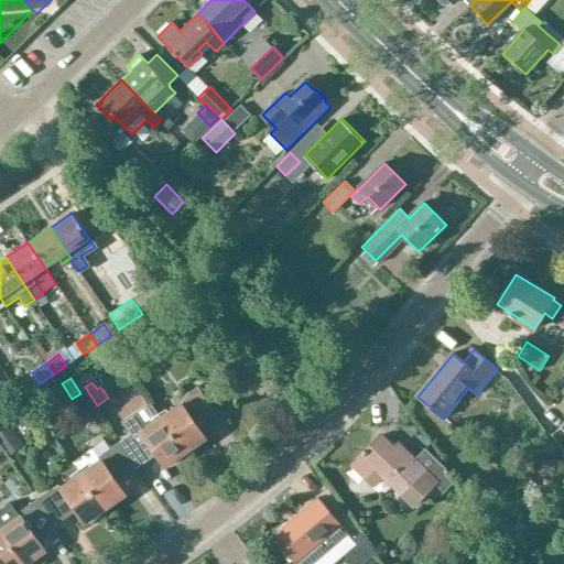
[(162,420),(185,453),(206,440),(197,426),(215,413),(197,388),(179,401),(182,405),(162,420)]
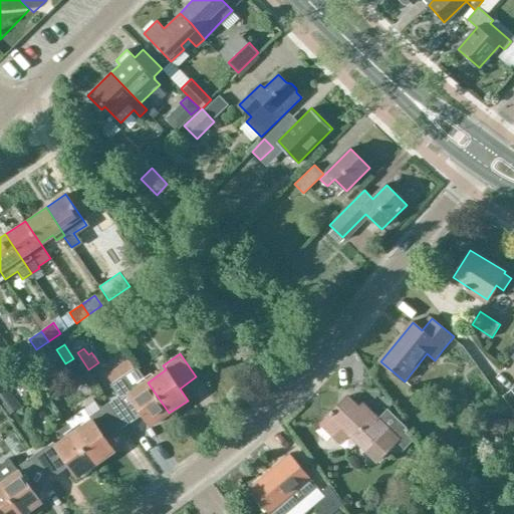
[(119,396),(108,404),(124,427),(143,415),(151,426),(169,413),(148,382),(137,366),(136,367),(111,384),(119,396)]
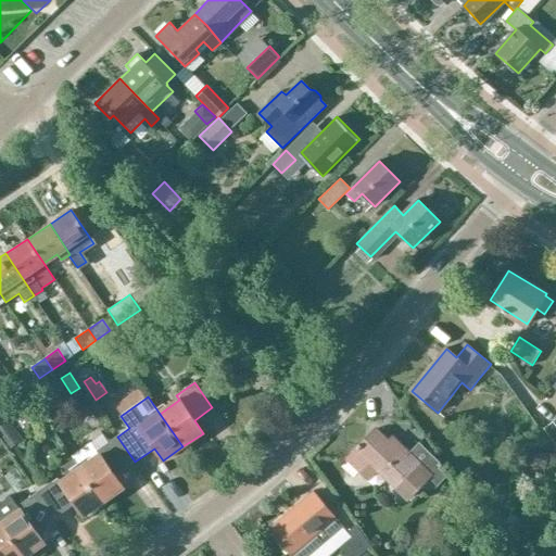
[(22,407),(22,412),(24,416),(29,416),(33,414),(34,408),(30,405),(26,404),(22,407)]
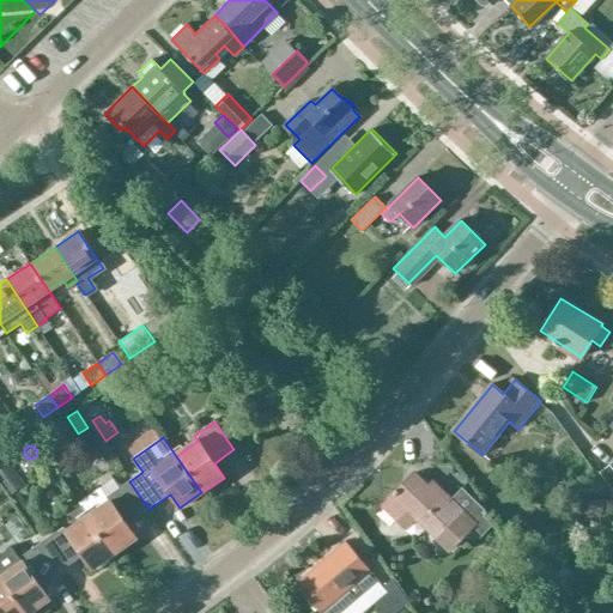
[(612,461),(599,473),(612,491),(612,461)]
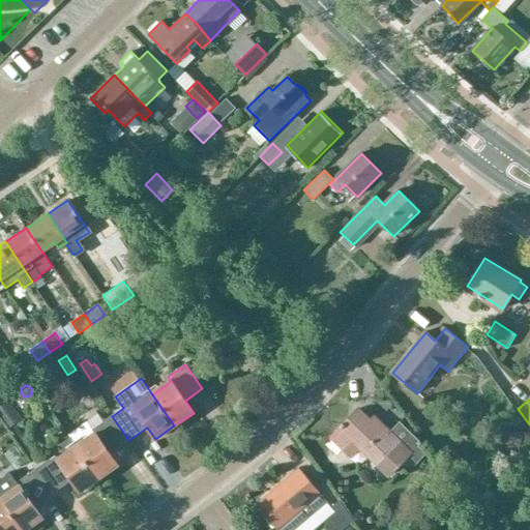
[(21,418),(8,401),(0,406),(0,413),(9,427),(21,418)]
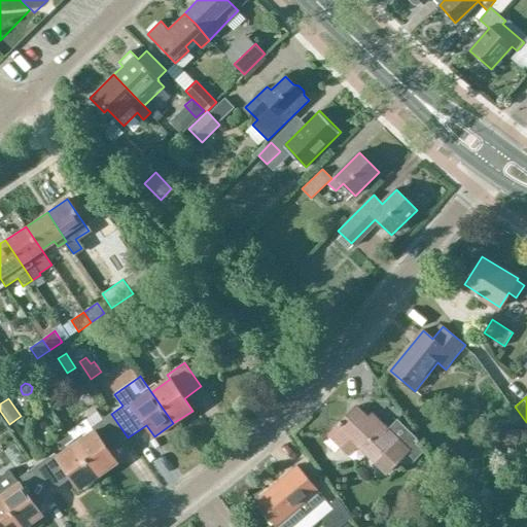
[(355,408),(329,435),(351,455),(359,446),(383,468),(389,473),(408,453),(415,460),(424,450),(417,444),(420,441),(397,420),(388,430),(378,420),(374,425),(355,408)]
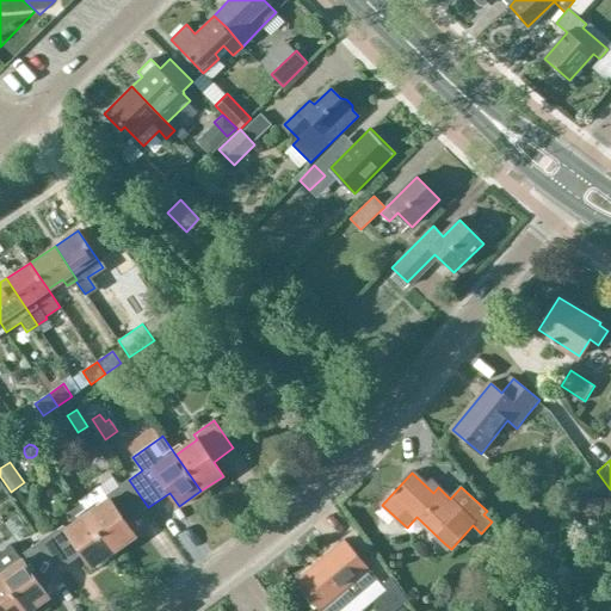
[(100,485),(79,500),(81,504),(88,514),(113,551),(136,536),(127,523),(148,507),(129,480),(107,494),(100,485)]
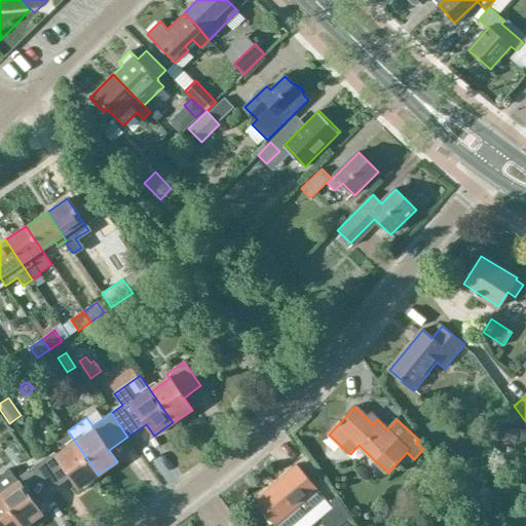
[(520,452),(525,447),(525,429),(520,429),(500,422),(495,439),(515,445),(520,452)]
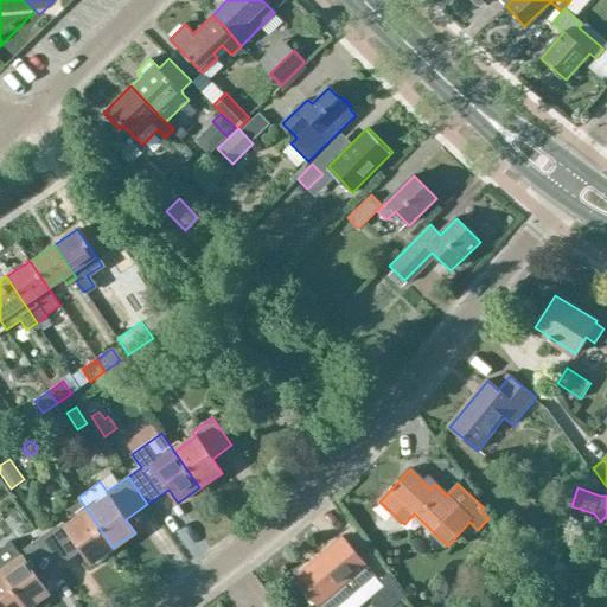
[(113,548),(88,511),(81,500),(68,511),(74,521),(65,526),(63,523),(40,538),(59,566),(82,550),(91,563),(113,548)]
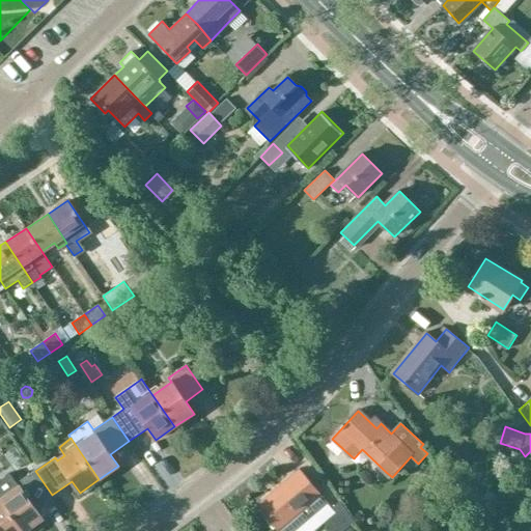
[(9,473),(0,479),(0,500),(21,530),(23,530),(40,519),(32,507),(50,495),(33,471),(16,483),(9,473)]
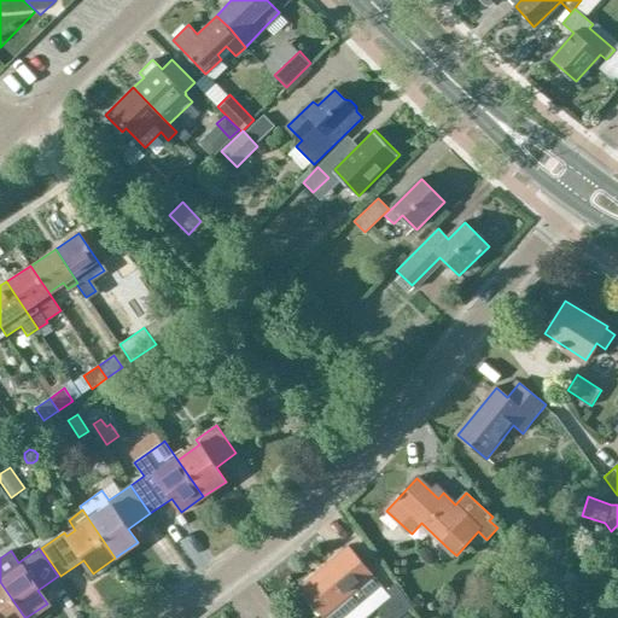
[(348,549),(301,589),(325,617),(342,617),(367,596),(385,617),(398,617),(407,612),(412,607),(395,583),(383,593),(371,578),(372,577),(348,549)]
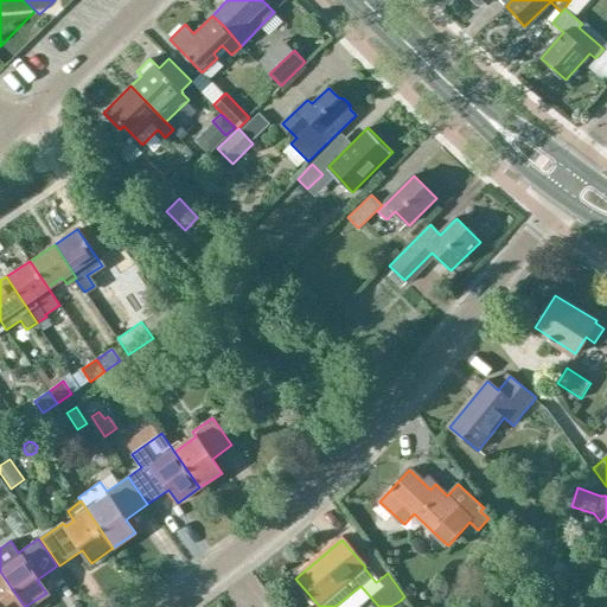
[(24,606),(0,572),(0,606),(24,606)]
